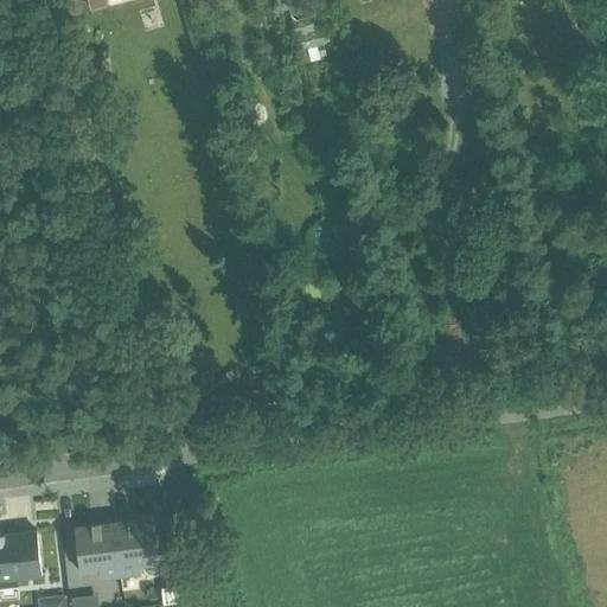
[(87,0),(74,0),(77,12),(90,8),(87,0)]
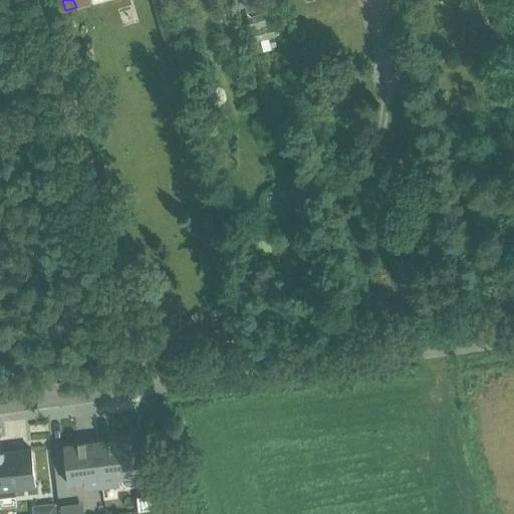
[(92,4),(90,0),(74,0),(77,8),(92,4)]
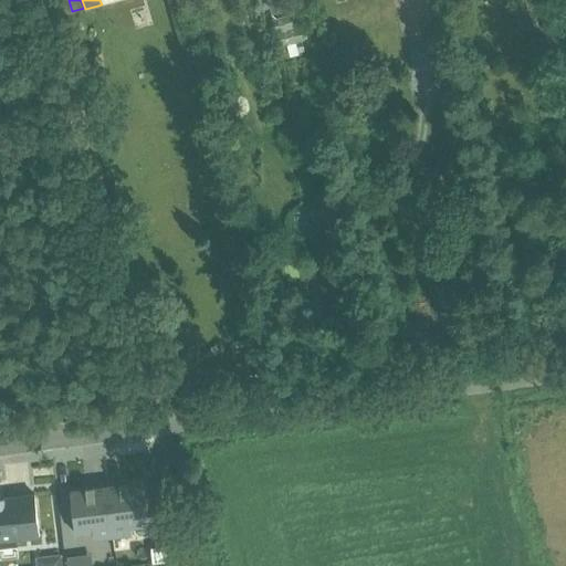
[(286,0),(255,0),(260,17),(290,8),(286,0)]
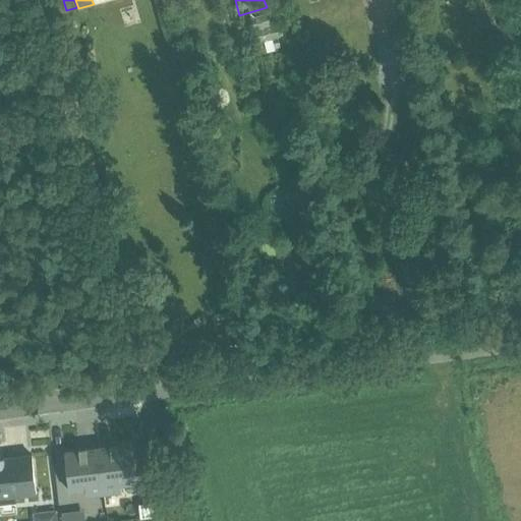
[(277,10),(252,17),(259,44),(285,37),(277,10)]
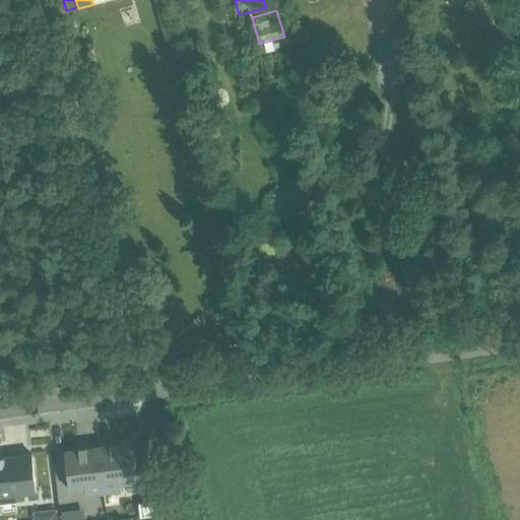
[(89,46),(77,50),(82,66),(94,63),(89,46)]
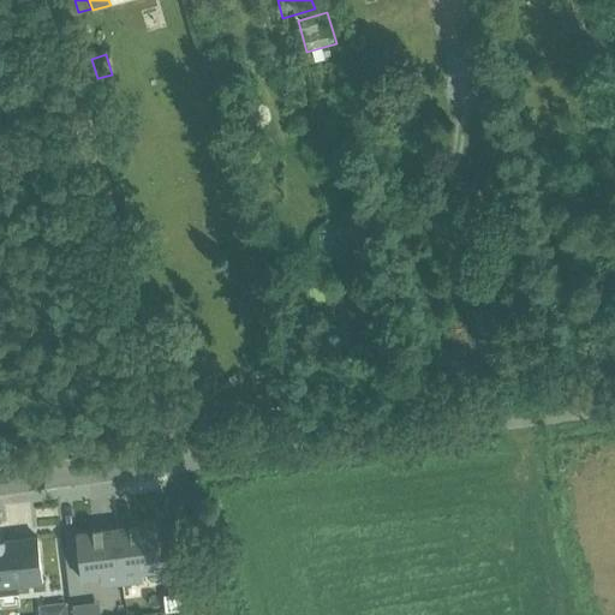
[(251,106),(245,115),(249,125),(258,129),(267,126),(272,118),(269,108),(260,103),(251,106)]
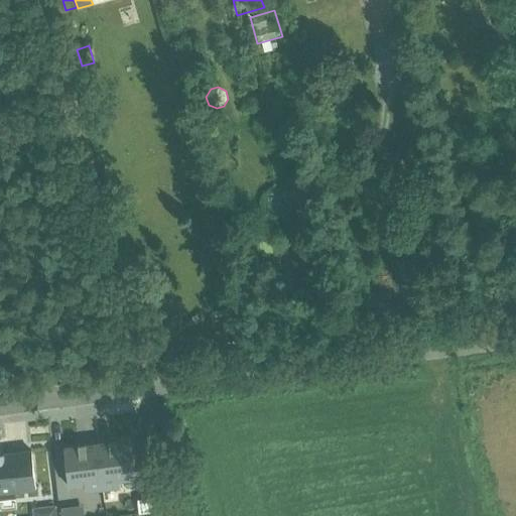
[(98,444),(104,491),(123,488),(122,482),(136,480),(131,440),(98,444)]
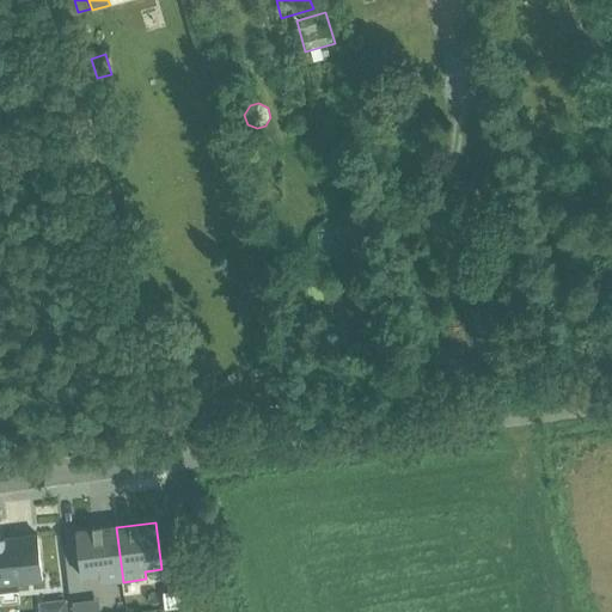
[(123,582),(116,527),(77,532),(81,579),(103,576),(104,585),(123,582)]
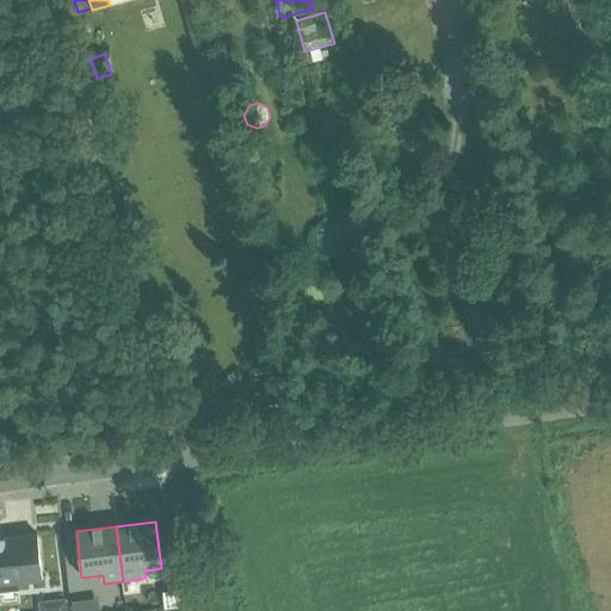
[(0,592),(19,591),(19,584),(43,581),(38,535),(4,538),(5,543),(0,543),(0,592)]
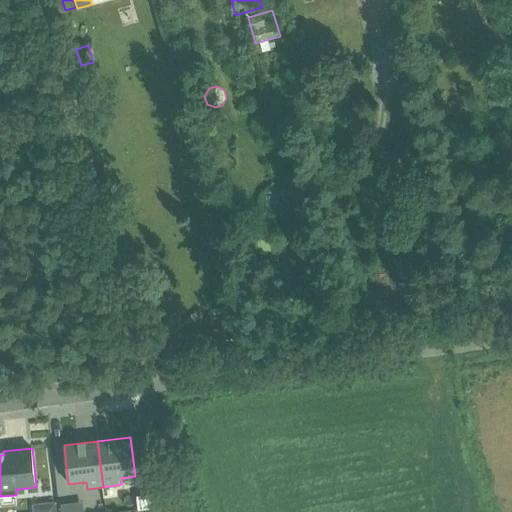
[(154,494),(137,496),(139,510),(156,508),(154,494)]
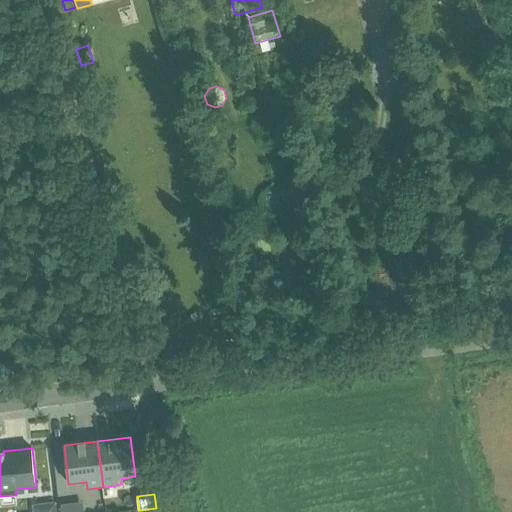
[(84,501),(61,504),(62,511),(80,511),(85,511),(84,501)]
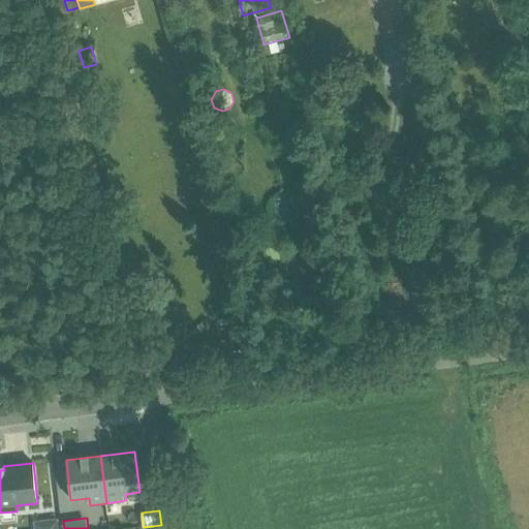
[(58,528),(58,519),(34,522),(34,528),(58,528)]
